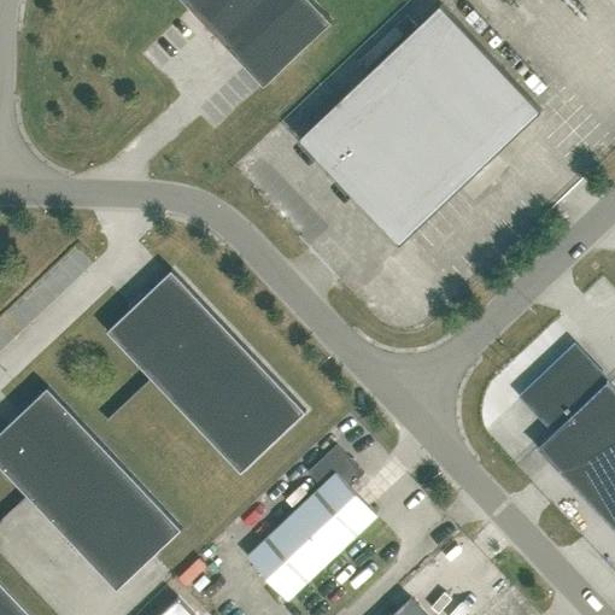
[(308,0),(181,0),(263,86),(329,23),(308,0)]
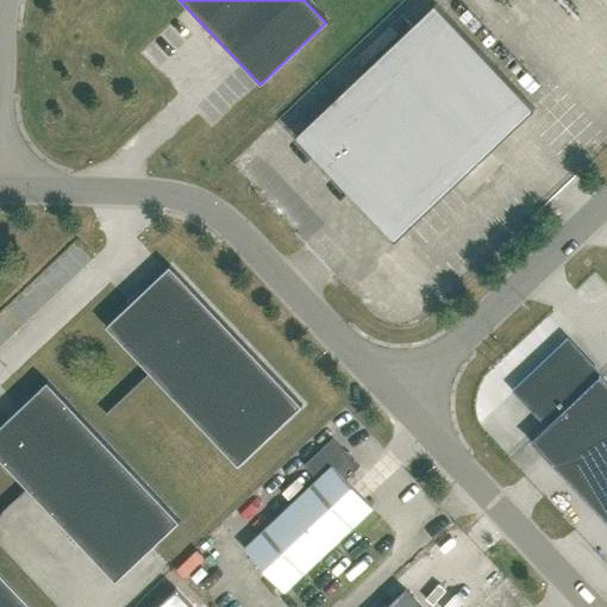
[(294,138),(393,243),(532,111),(433,6),(294,138)]
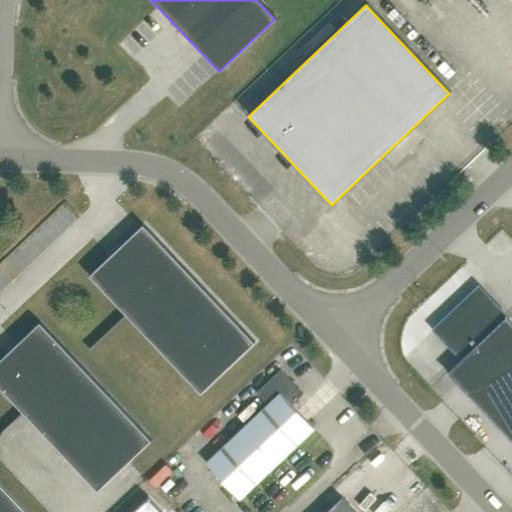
[(142,226),(138,230),(125,241),(86,277),(124,317),(125,316),(199,395),(253,343),(142,226)]
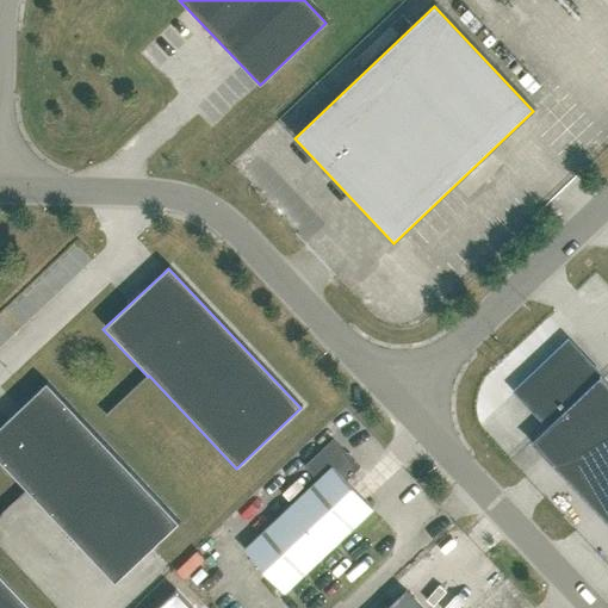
[(529,444),(607,527),(607,386),(600,378),(566,343),(514,394),(547,428),(529,444)]
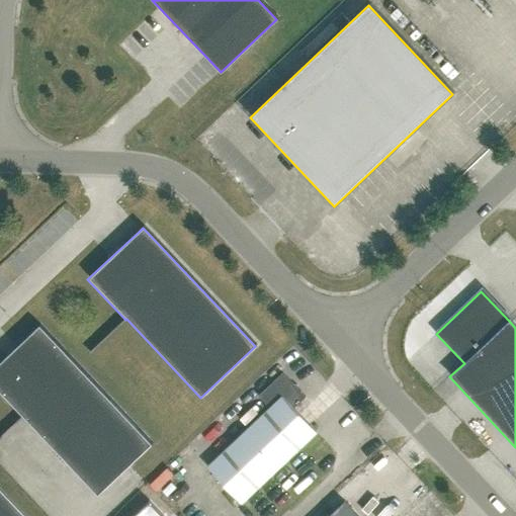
[(22,341),(14,348),(0,361),(0,395),(21,418),(22,418),(96,496),(151,445),(38,326),(22,341)]
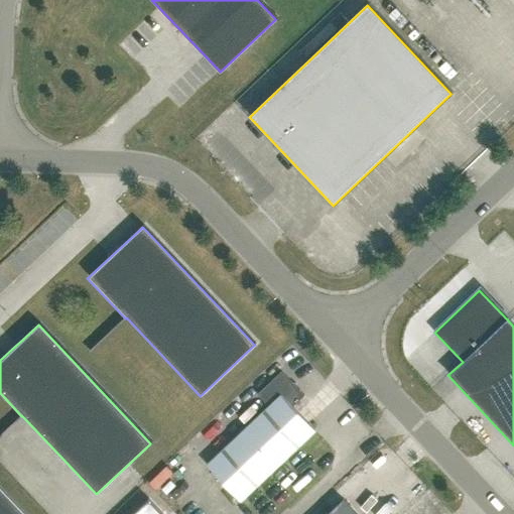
[(205,466),(239,502),(313,432),(290,408),(302,397),(279,373),(255,396),(267,407),(205,466)]
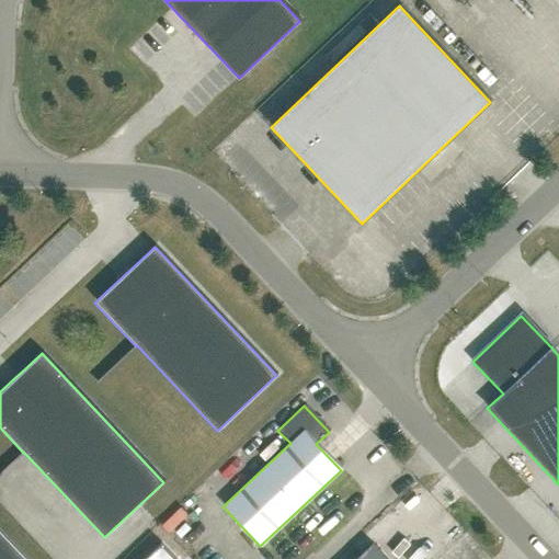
[(22,558),(0,535),(0,558),(22,558)]
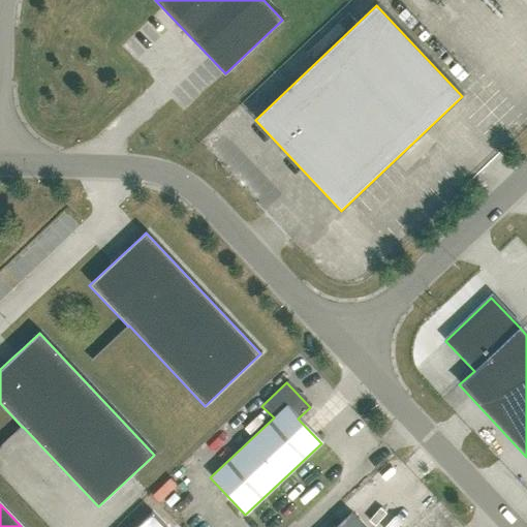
[(363,526),(350,513),(335,526),(363,526)]
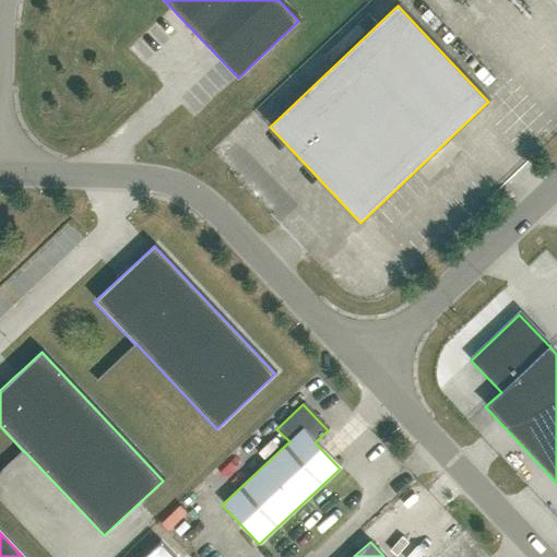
[(173,556),(160,543),(143,556),(173,556)]
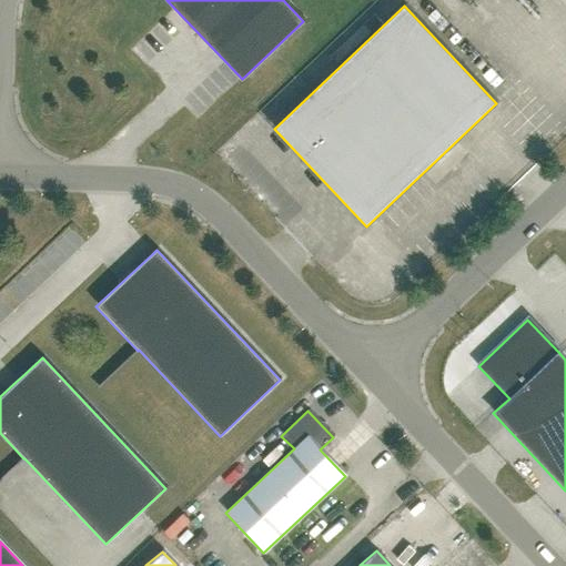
All buildings are outlined.
